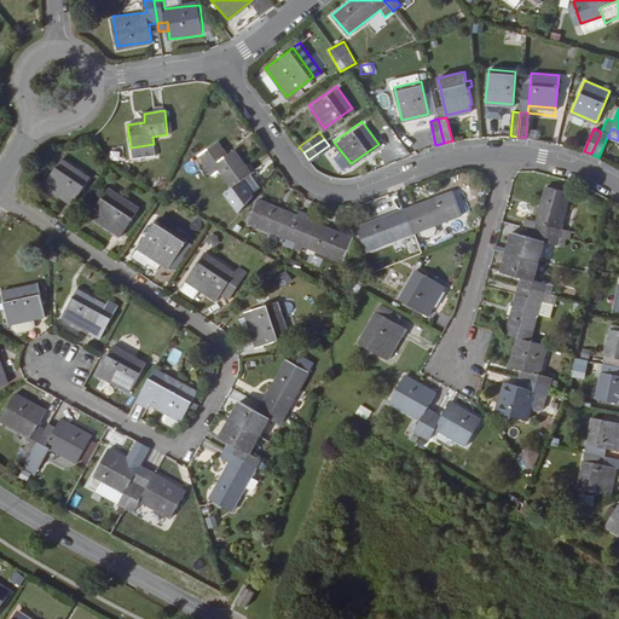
[(250,173),(233,150),(226,155),(217,142),(198,155),(212,174),(219,168),(231,186),(224,191),(238,212),(252,196),(241,180),(250,173)]
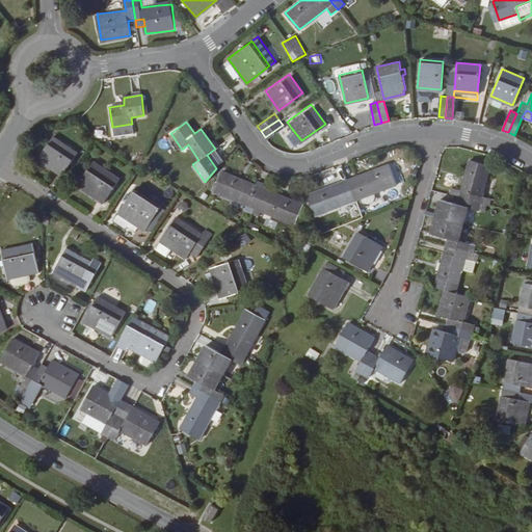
[(301,140),(292,129),(286,133),(294,144),(299,144),(302,142),(301,140)]
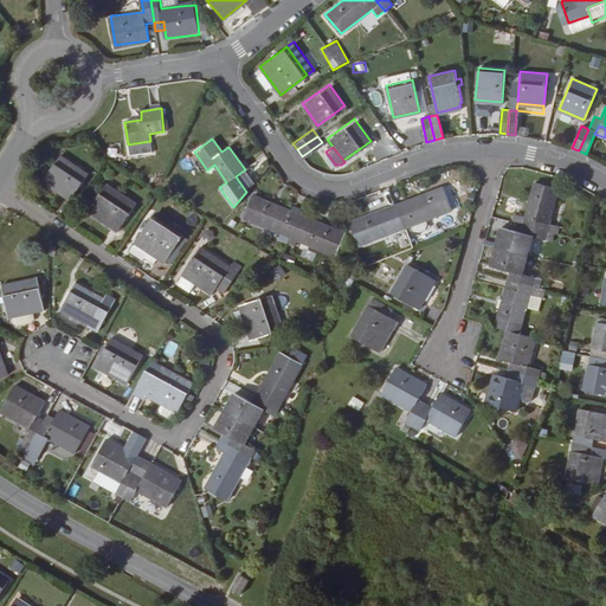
[(63,158),(45,185),(70,201),(88,175),(63,158)]
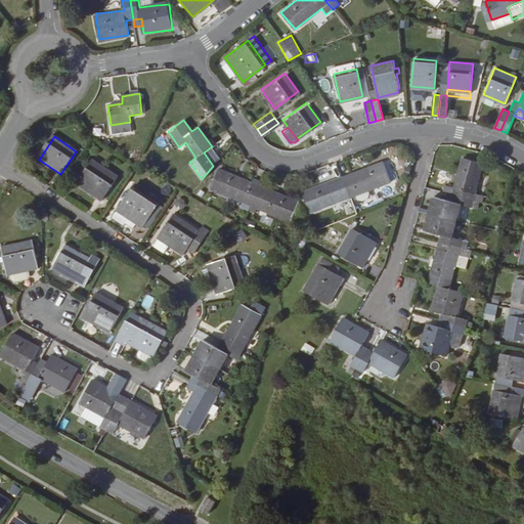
[(475,193),(483,164),(464,159),(455,187),(453,195),(480,203),(481,203),(483,195),(475,193)]
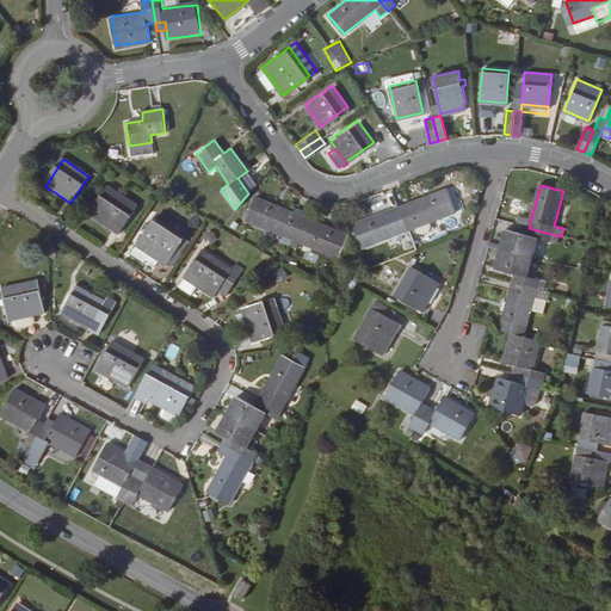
[(107,187),(88,215),(118,234),(137,207),(107,187)]
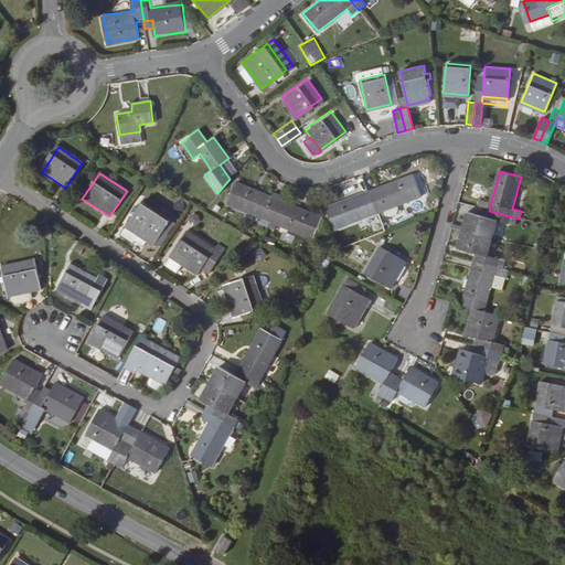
[(377,213),(422,196),(413,174),(370,192),(377,213)]
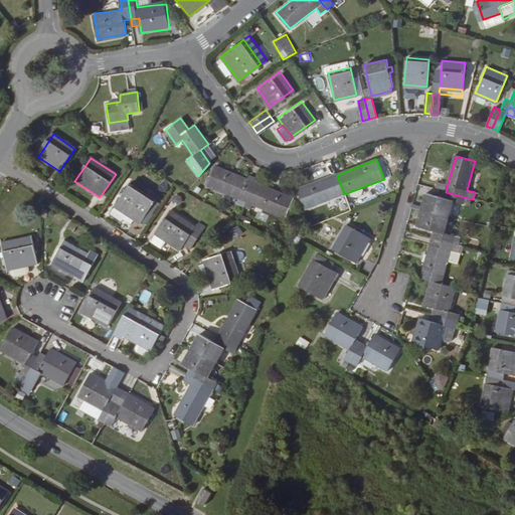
[(252,182),(254,178),(247,175),(245,179),(214,166),(206,185),(245,201),(252,182)]
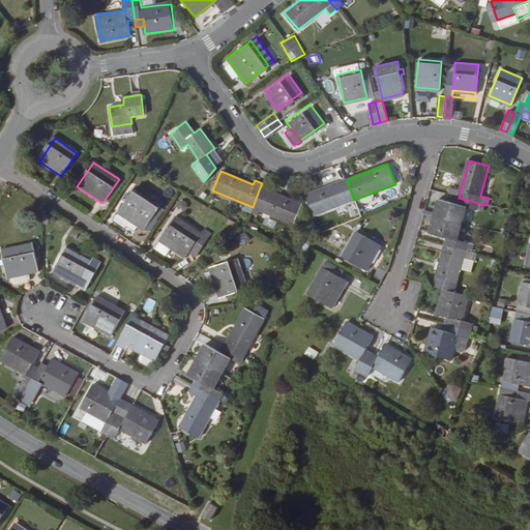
[(354,200),(347,180),(306,196),(315,215),(354,200)]
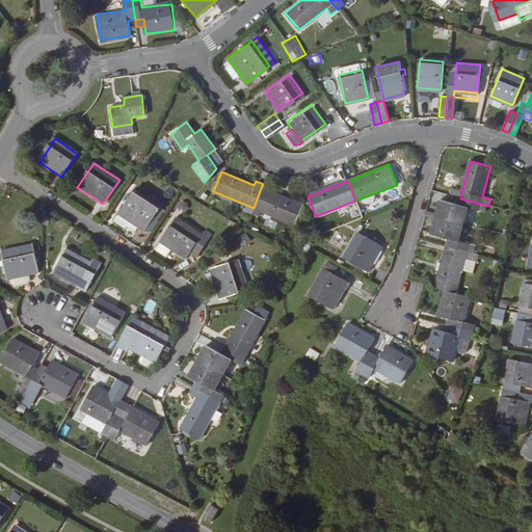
[(162,204),(136,187),(134,190),(160,207),(162,204)]
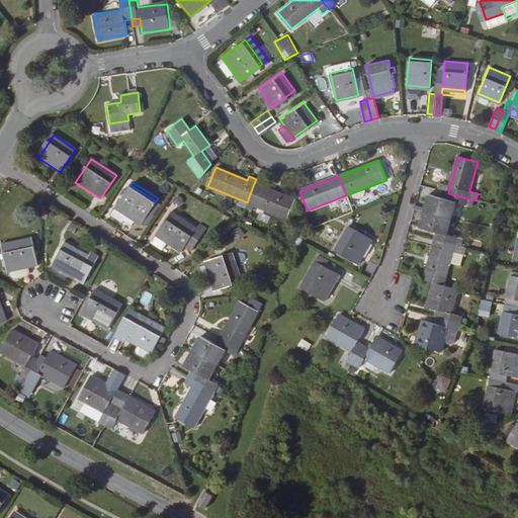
[(448,193),(450,185),(440,182),(438,190),(448,193)]
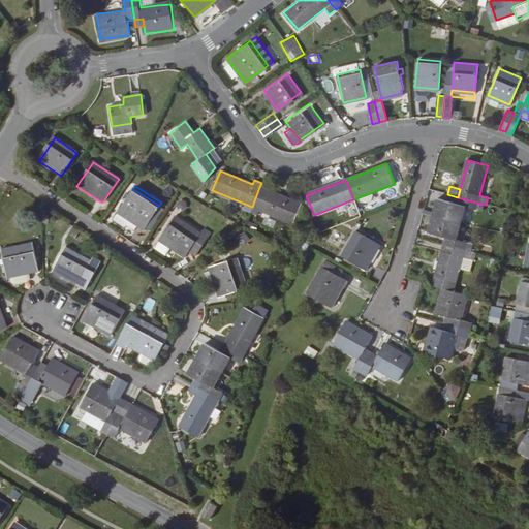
[(292,222),(300,203),(259,187),(252,207),(292,222)]
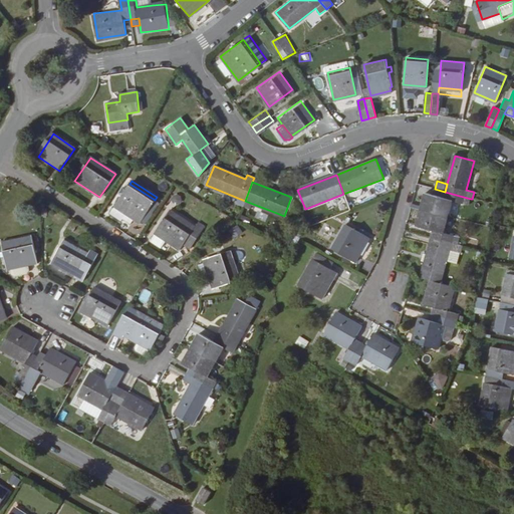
[(153,214),(160,203),(155,200),(130,184),(125,190),(123,188),(118,194),(121,196),(114,207),(125,215),(134,220),(139,224),(141,221),(148,211),(153,214)]
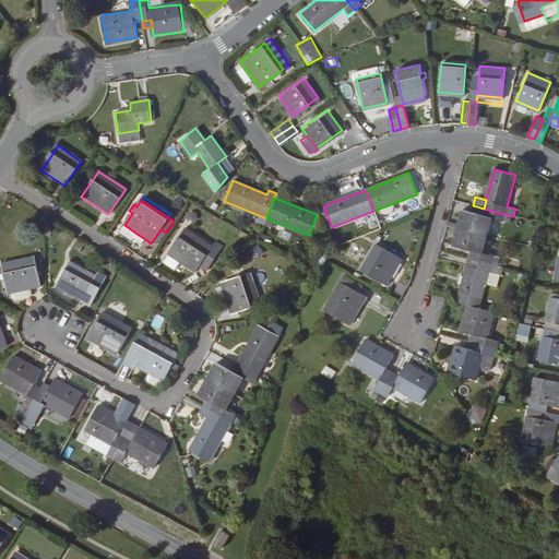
[(512,216),(484,209),(473,205),(471,213),(463,211),(458,228),(487,237),(492,218),(511,224),(512,216)]
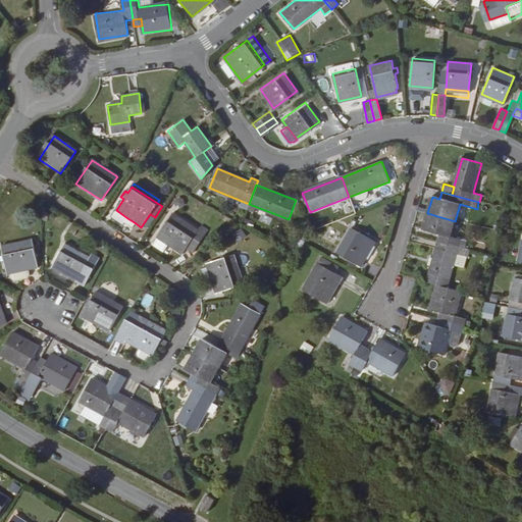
[(180,209),(185,201),(177,197),(172,204),(180,209)]
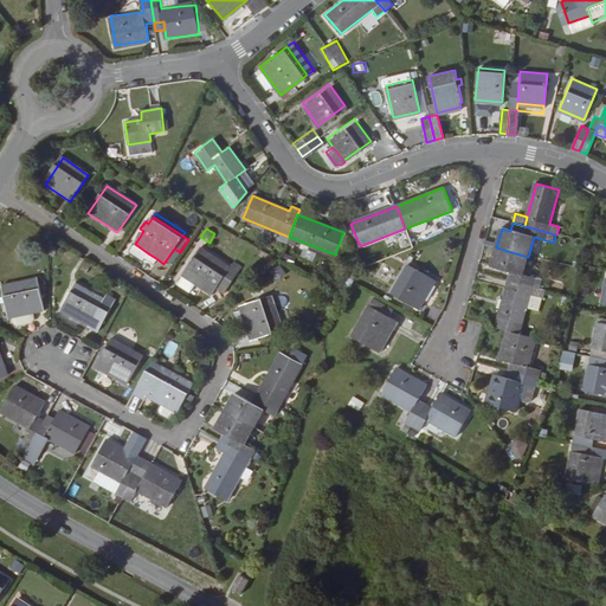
[(148,253),(135,244),(130,252),(143,260),(144,258),(148,253)]
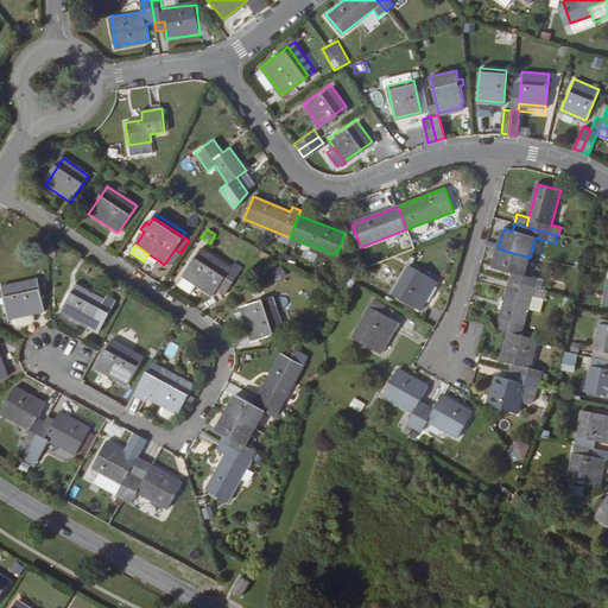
[(225,295),(242,268),(233,263),(230,267),(201,248),(182,276),(183,277),(195,285),(211,296),(216,289),(225,295)]
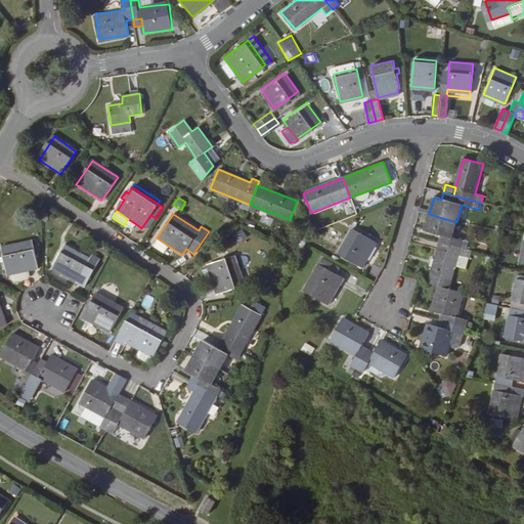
[(270,226),(274,218),(264,214),(260,221),(270,226)]
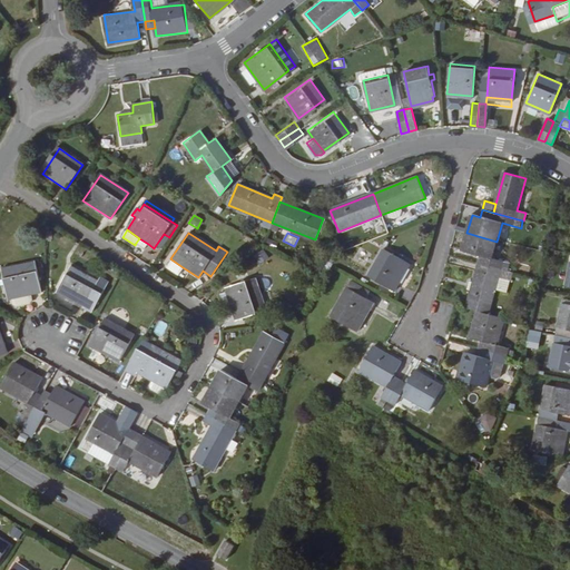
[(492,258),(497,242),(467,233),(462,251),(481,256),(479,264),(501,269),(503,262),(492,258)]
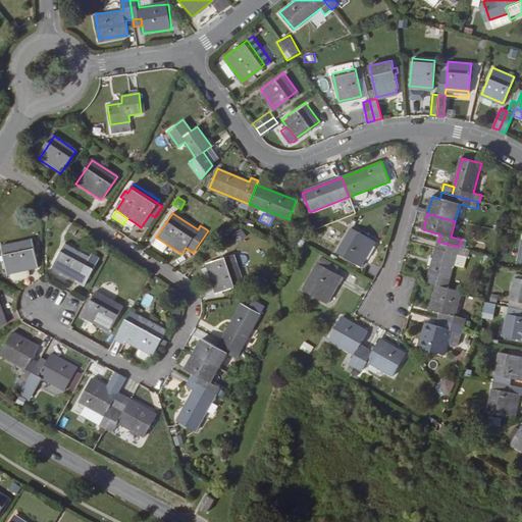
[(148,227),(155,217),(150,214),(143,224),(148,227)]
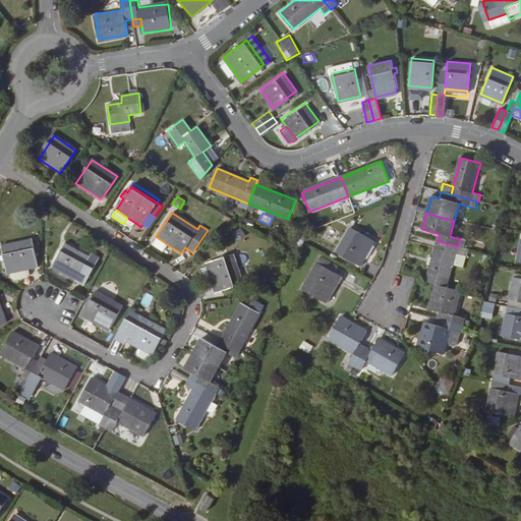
[(135,223),(127,218),(124,222),(133,227),(135,223)]
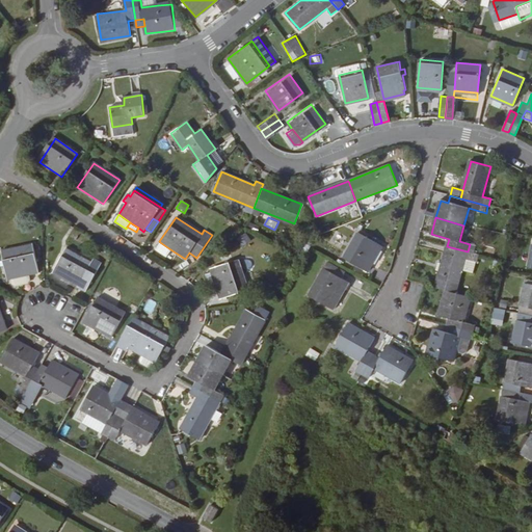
[(243,245),(251,240),(247,233),(239,238),(243,245)]
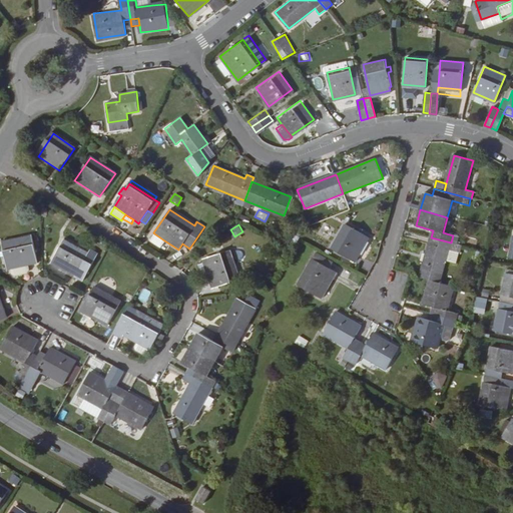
[(376,243),(352,230),(340,252),(363,266),(376,243)]
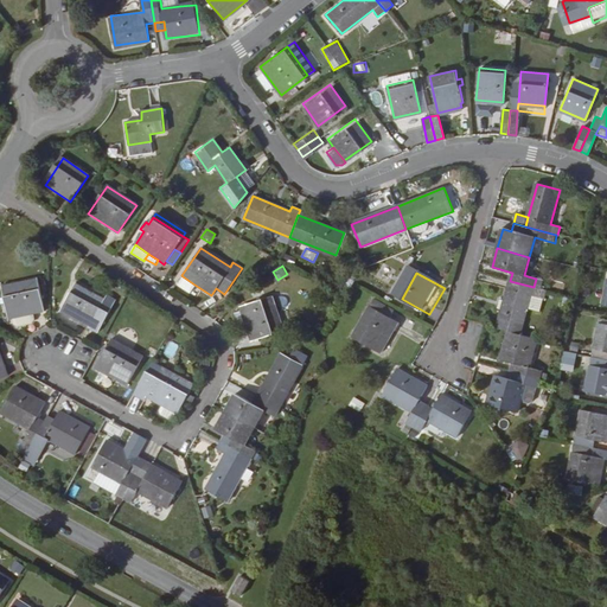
[(190,293),(195,285),(183,276),(177,285),(190,293)]
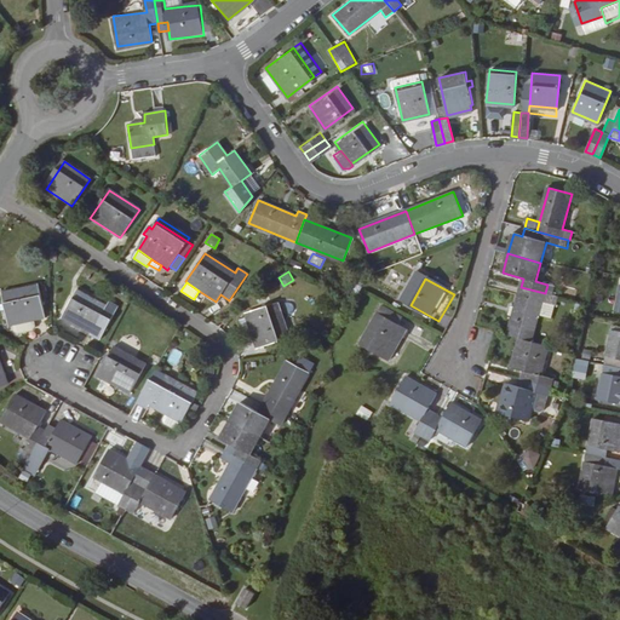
[(45,317),(38,283),(0,291),(0,292),(7,325),(11,323),(32,320),(45,317)]
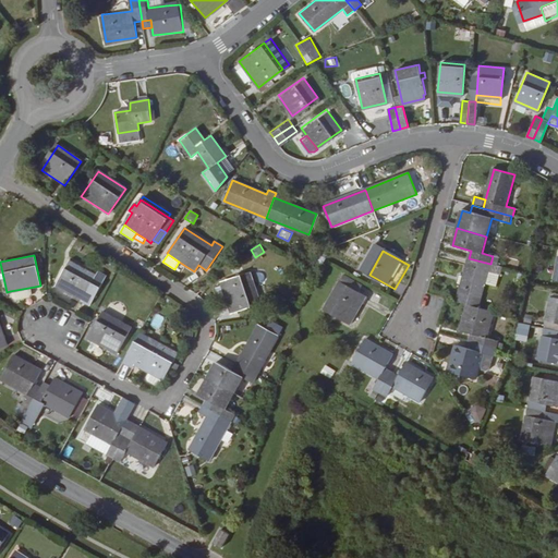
[(478,308),(490,264),(469,258),(456,302),(468,305),(478,308)]
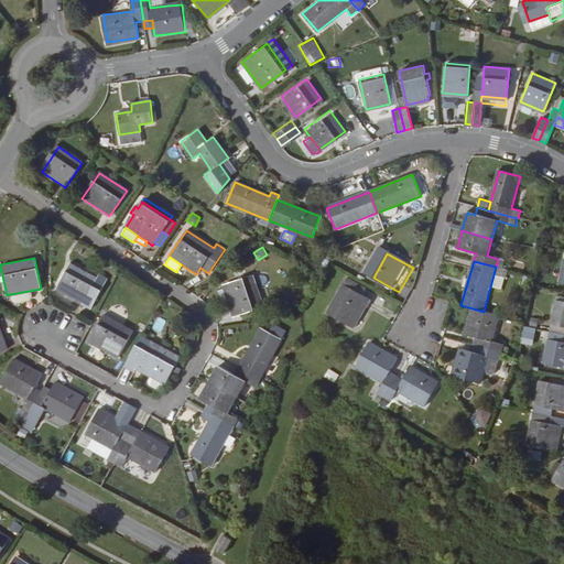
[(72,262),(56,288),(84,304),(98,279),(72,262)]
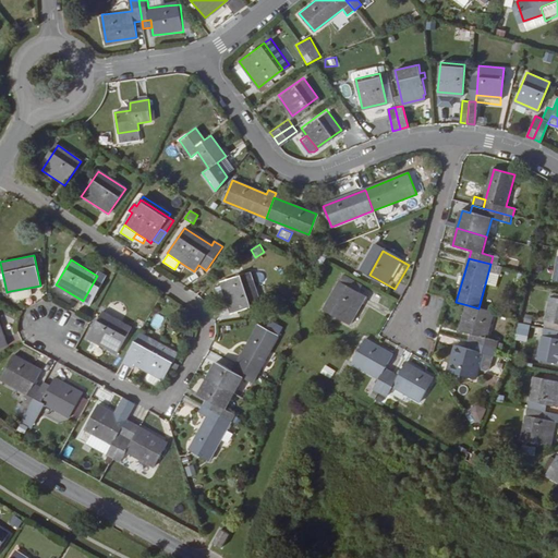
[(259,304),(250,273),(221,281),(222,284),(225,294),(231,313),(259,304)]
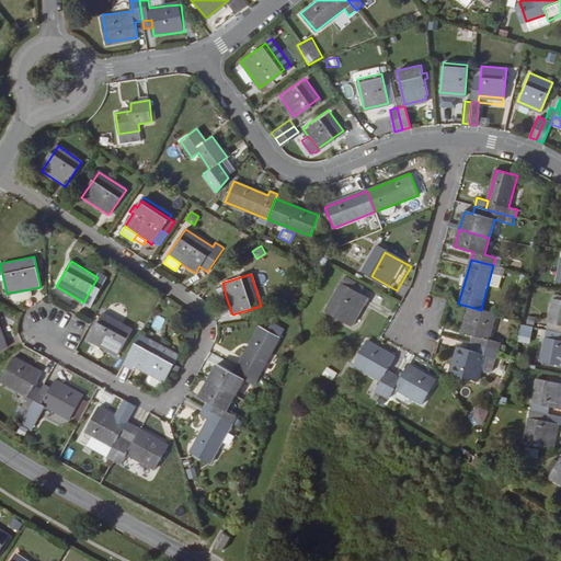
[(351,286),(333,316),(361,331),(377,302),(370,298),(373,292),(354,282),(351,287),(351,286)]
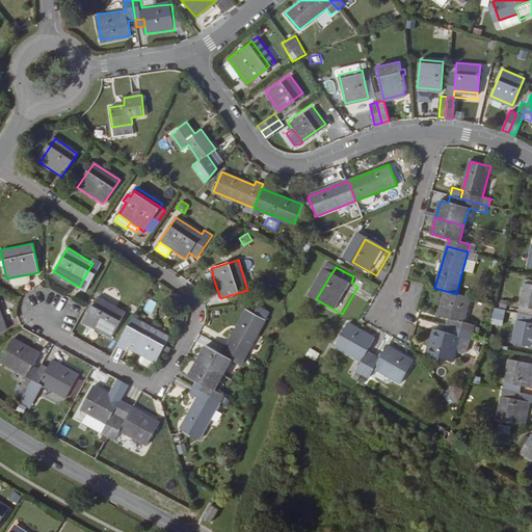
[(214,281),(212,271),(205,274),(208,283),(214,281)]
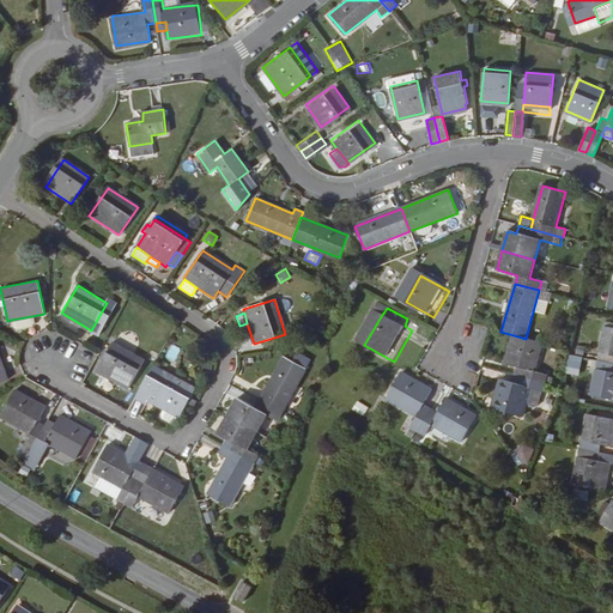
[(30,325),(32,321),(31,316),(11,320),(12,326),(16,328),(30,325)]
